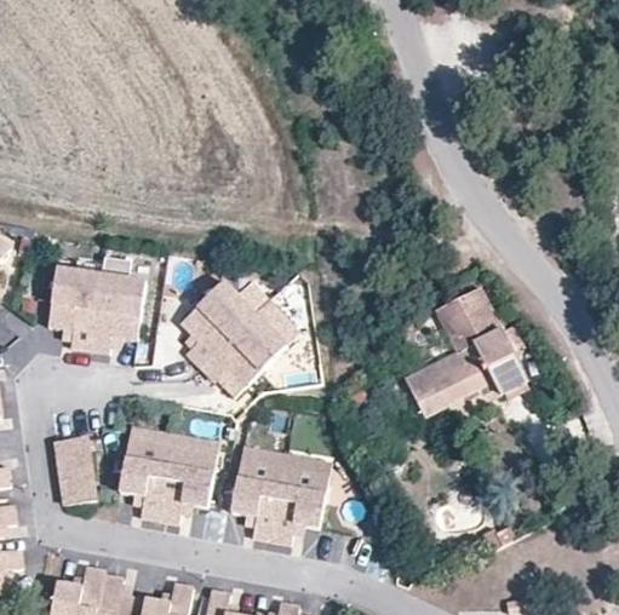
[(0,264),(11,248),(0,240),(0,264)]
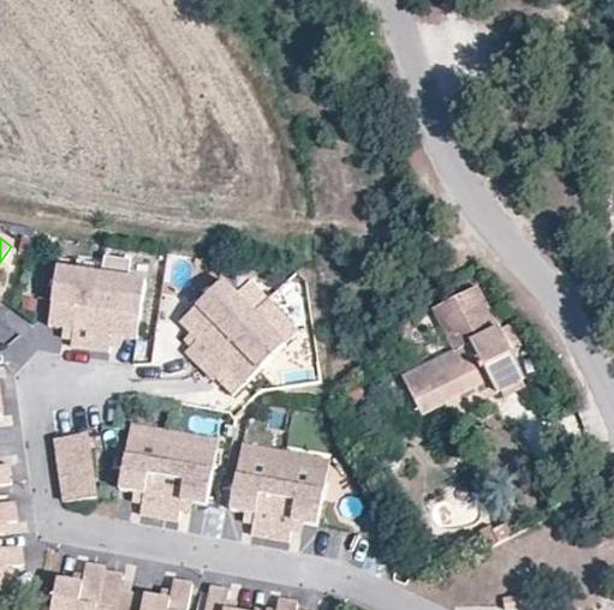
[(136,335),(144,276),(127,274),(130,257),(102,252),(102,259),(100,270),(89,346),(108,348),(109,341),(111,332),(120,333),(136,335)]
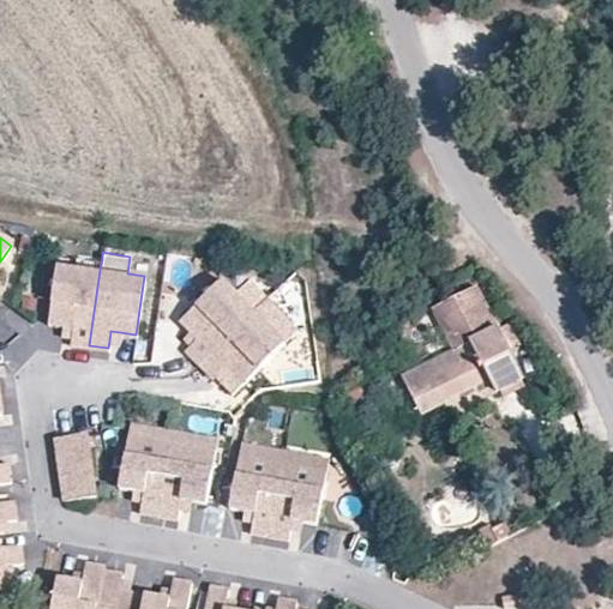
[(102,259),(78,255),(77,266),(100,270),(102,259)]
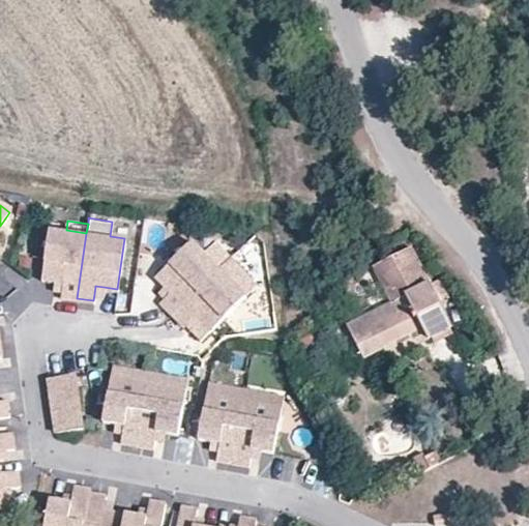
[(77,298),(86,233),(66,230),(49,227),(40,278),(54,280),(62,281),(61,289),(60,295),(77,298)]
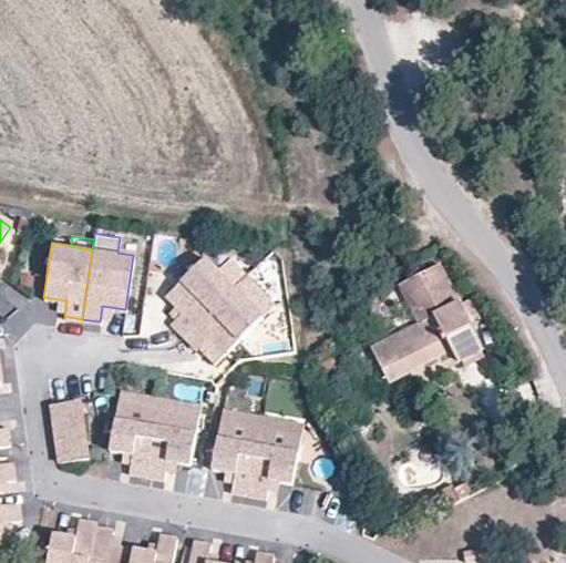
[(183,335),(234,286),(218,269),(205,256),(165,294),(175,305),(182,311),(175,317),(171,323),(183,335)]
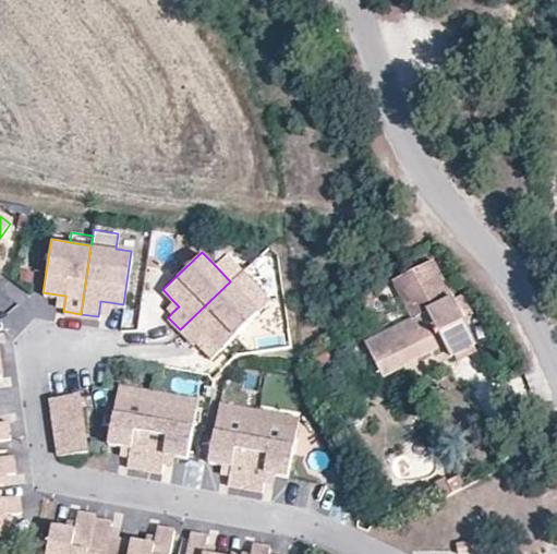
[(476,342),(462,315),(452,296),(433,259),(392,278),(399,291),(407,288),(419,312),(412,315),(365,340),(383,375),(403,364),(444,342),(450,356),(476,342)]
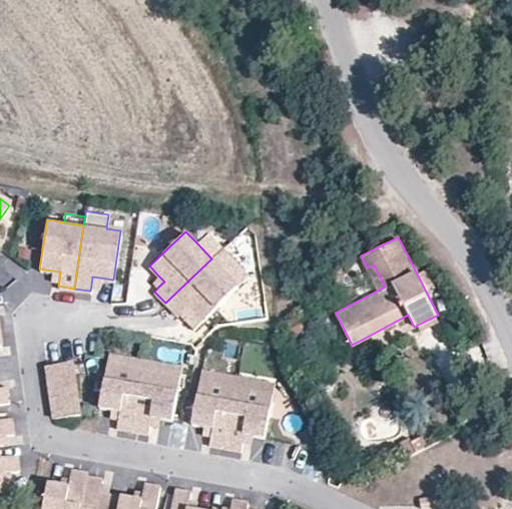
[(217,252),(203,238),(197,243),(211,259),(217,252)]
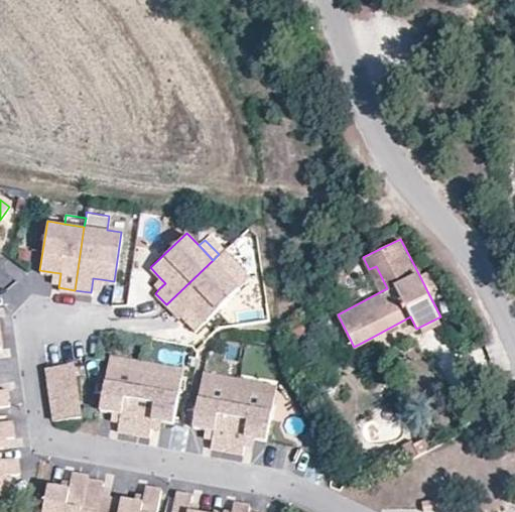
[(233,268),(219,254),(213,260),(227,274),(233,268)]
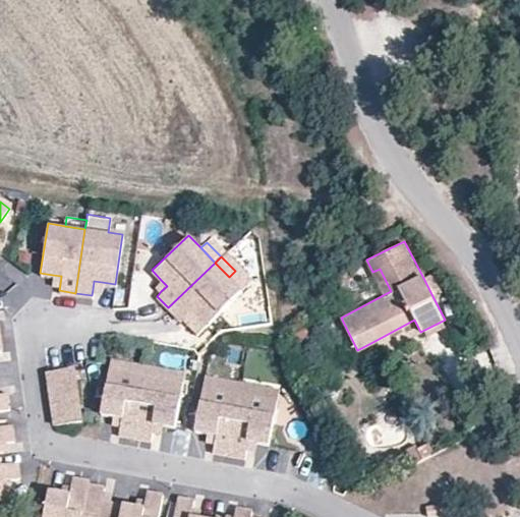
[(205,325),(241,290),(229,277),(215,263),(168,307),(179,320),(183,314),(189,309),(195,316),(205,325)]
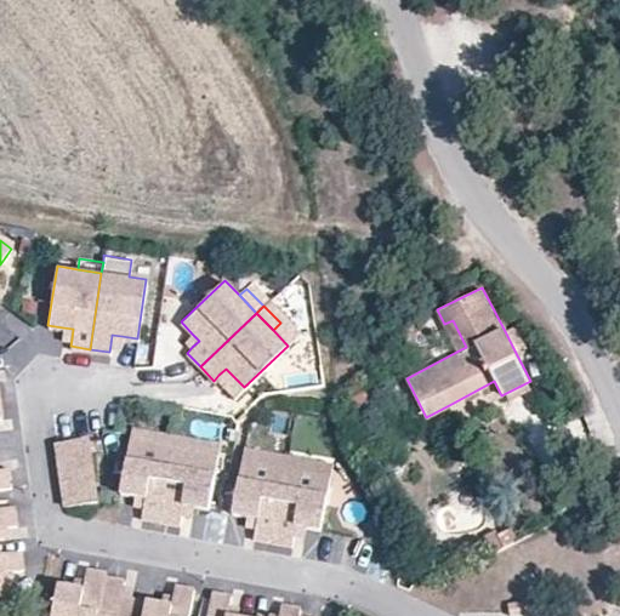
[(466,347),(453,320),(444,324),(459,351),(466,347)]
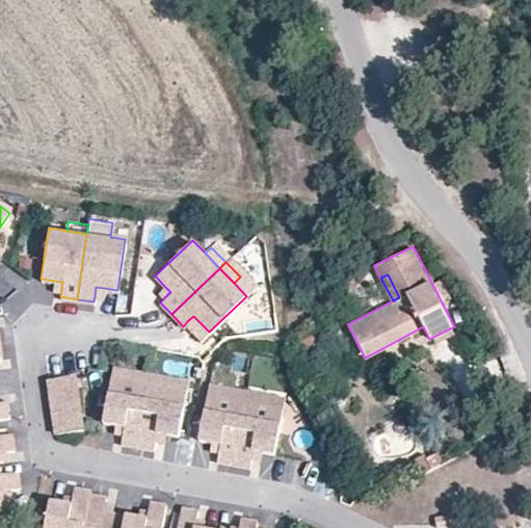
[(449,296),(440,278),(431,282),(441,300),(449,296)]
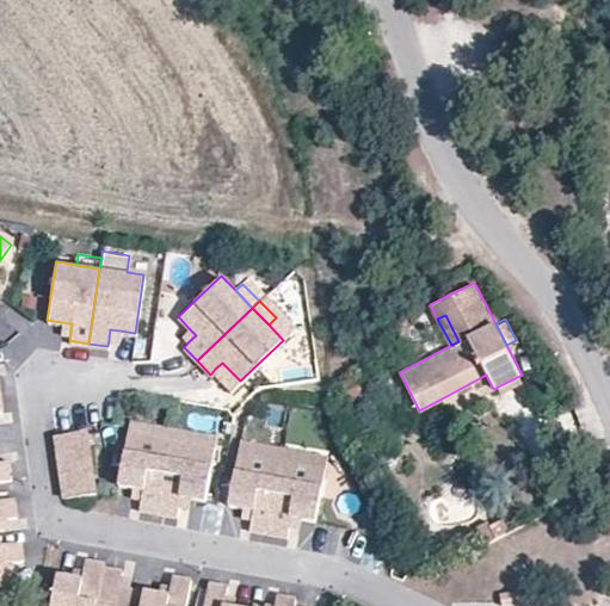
[(71,333),(72,323),(62,322),(61,332),(71,333)]
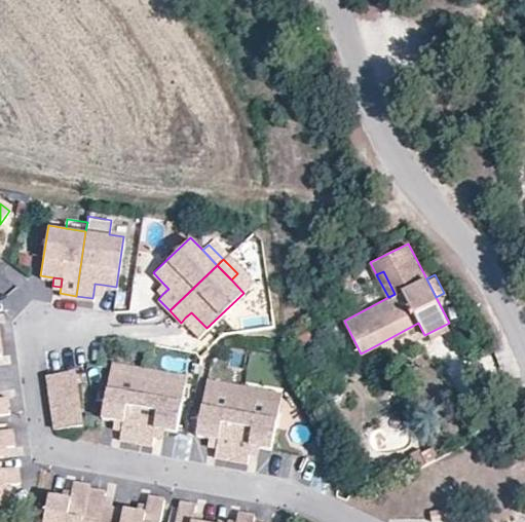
[(162,294),(169,289),(162,283),(156,288),(162,294)]
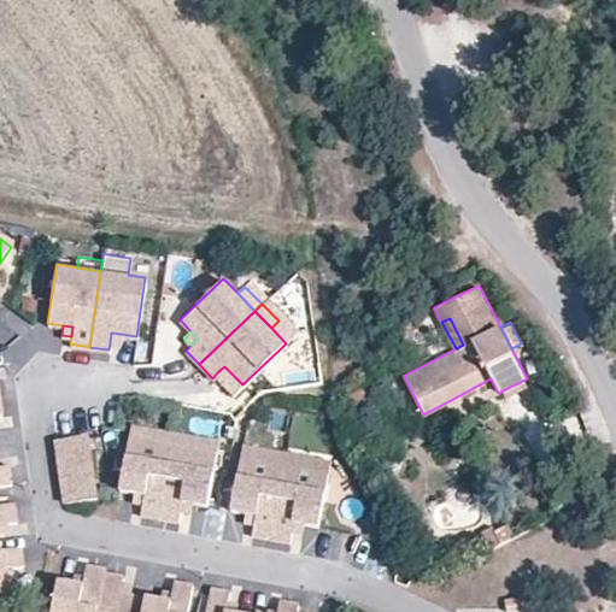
[(119,343),(121,334),(111,333),(110,342),(119,343)]
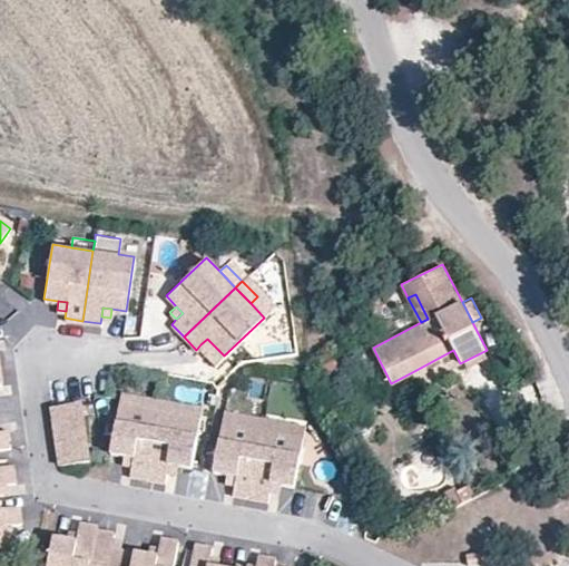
[(207,352),(214,345),(207,339),(200,344),(207,352)]
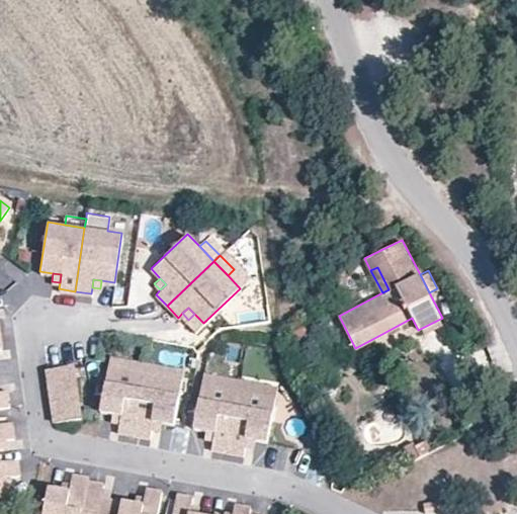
[(380,349),(418,330),(412,318),(374,338),(380,349)]
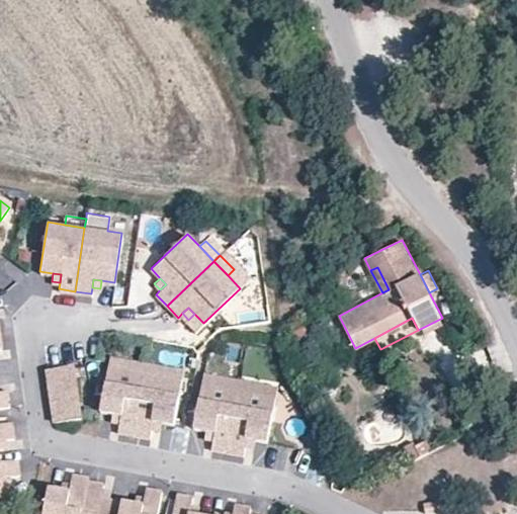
[(299,344),(317,334),(309,320),(291,330),(299,344)]
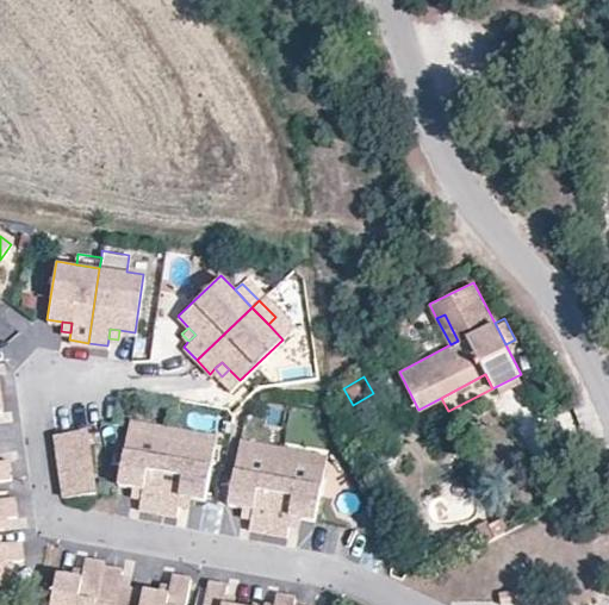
[(171,437),(172,425),(129,418),(126,430),(171,437)]
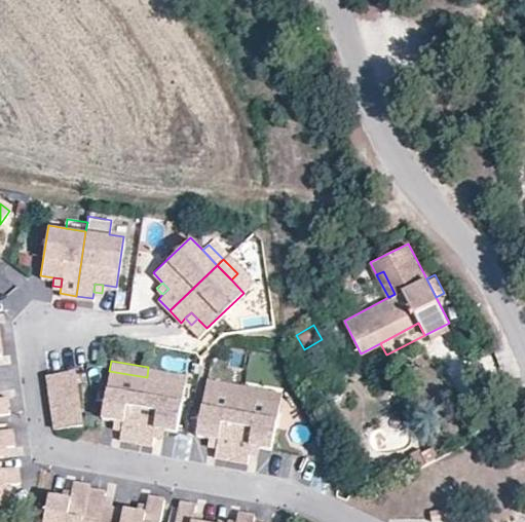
[(184,384),(186,374),(148,367),(147,377),(184,384)]
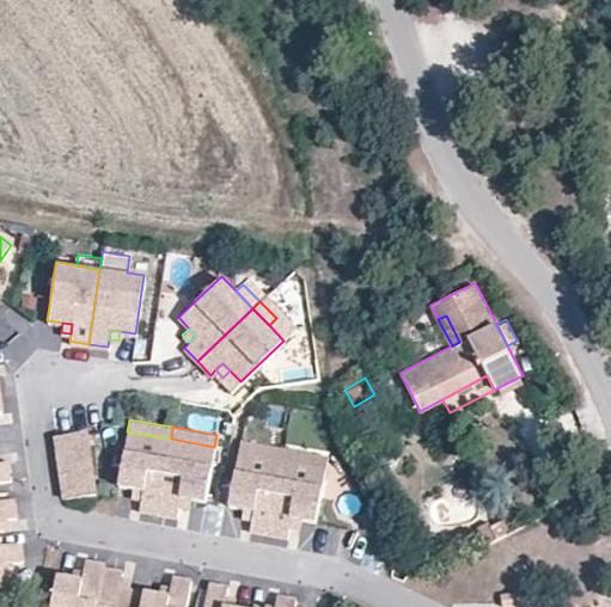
[(97,492),(87,431),(57,435),(66,497),(97,492)]
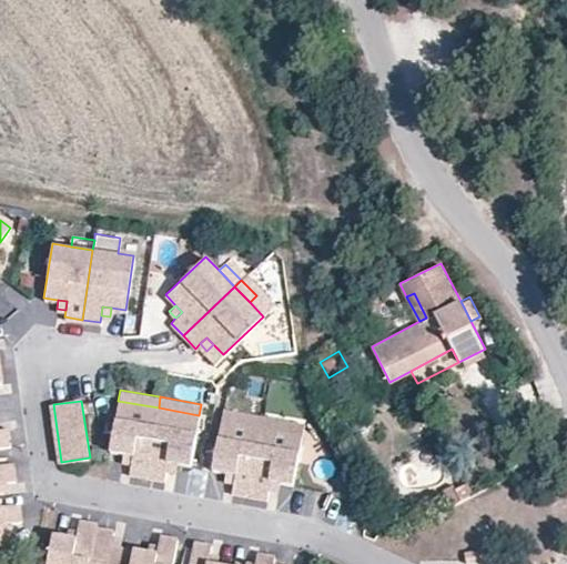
[(147,476),(159,408),(118,401),(109,450),(123,452),(132,453),(130,462),(129,473),(147,476)]
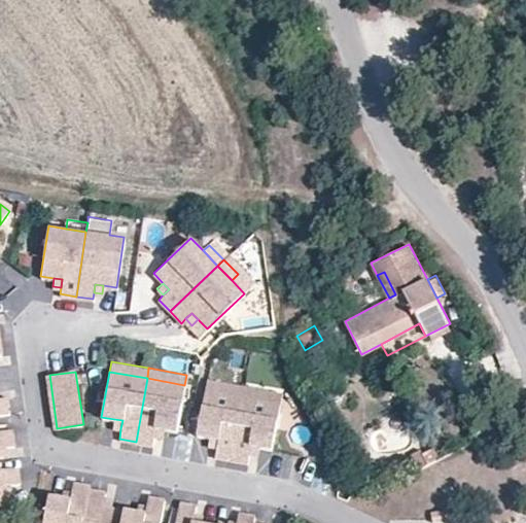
[(176,430),(184,385),(147,378),(136,442),(151,444),(153,434),(154,426),(164,428),(176,430)]
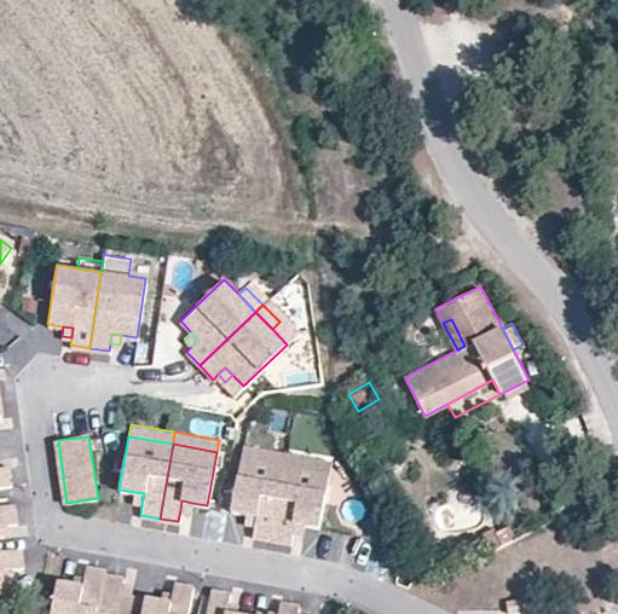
[(284,464),(287,452),(243,445),(241,456),(284,464)]
